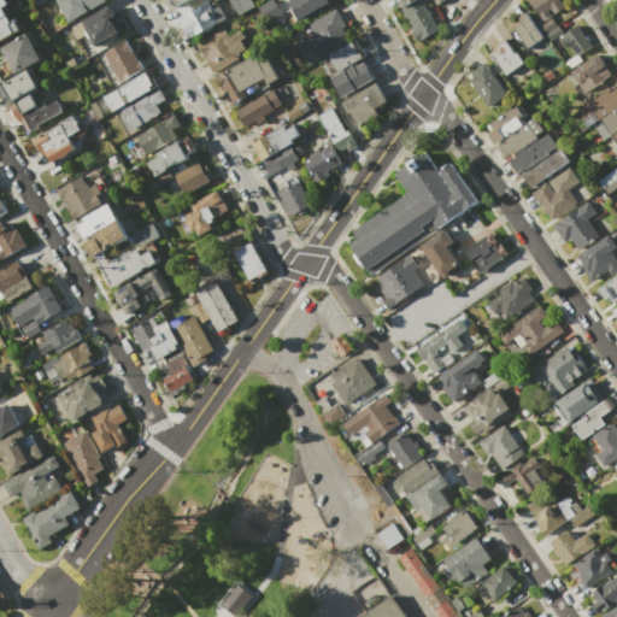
[(0,0),(13,0),(16,3),(12,5),(13,7),(5,12),(10,19),(13,17),(21,29),(0,40),(0,0)]
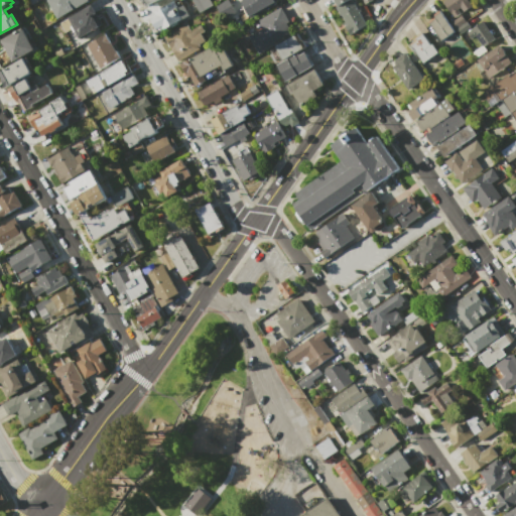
[(57,19),(46,0),(89,0),(90,1),(57,19)]
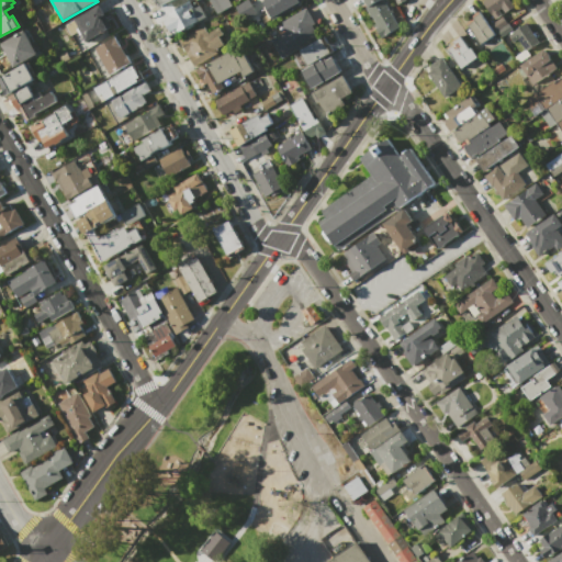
[(189,0),(193,8),(200,4),(206,15),(173,35),(161,17),(189,0)]
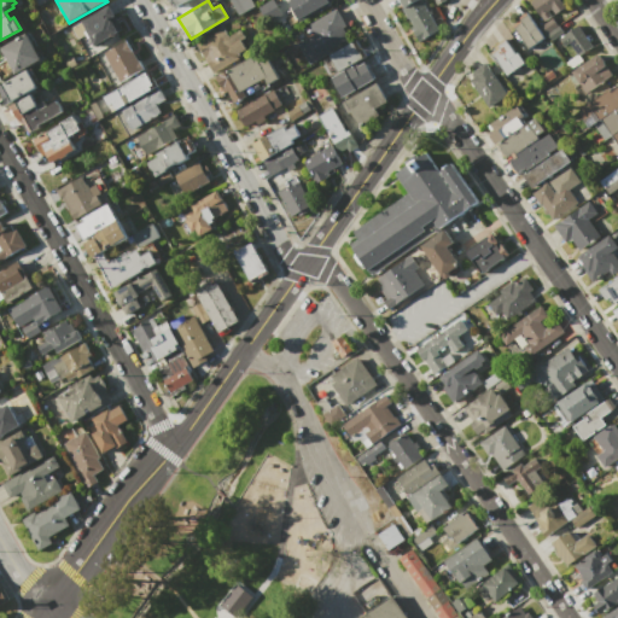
[(250,0),(254,5),(237,15),(228,0),(250,0)]
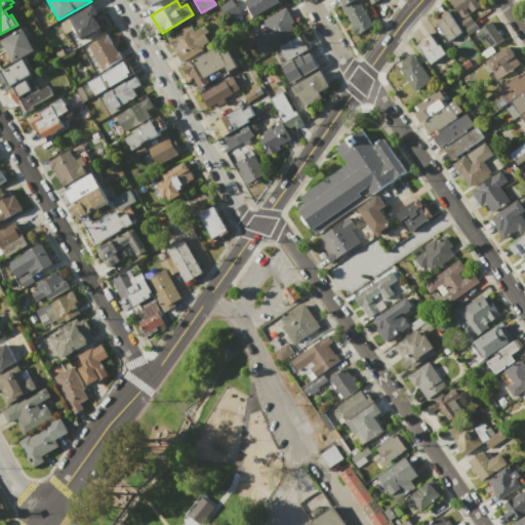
[(279,0),(251,17),(245,6),(247,5),(244,1),(245,0),(279,0)]
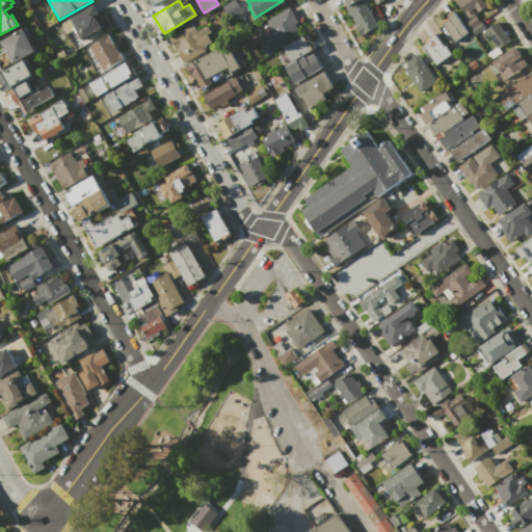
[(362,0),(364,2),(366,0),(372,11),(370,12),(378,25),(361,35),(353,24),(356,22),(352,16),(351,16),(346,7),(348,5),(344,0),(362,0)]
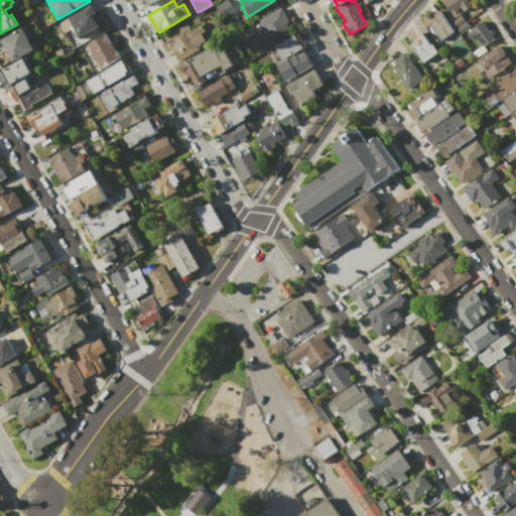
[(442,1),(443,0),(468,0),(472,6),(464,11),(461,7),(459,9),(461,13),(454,17),(448,10),(447,10),(442,1)]
